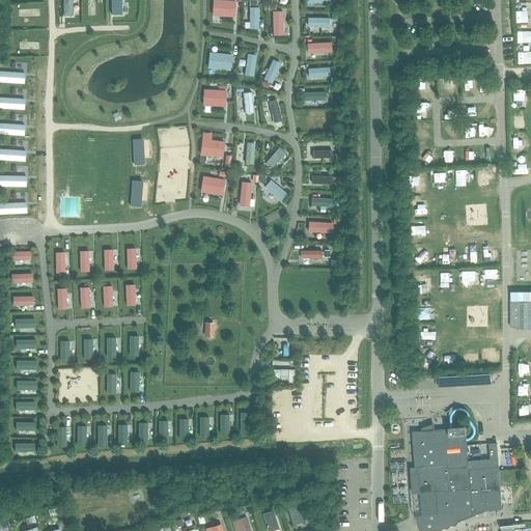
[(72,0),(62,0),(63,16),(73,15),(72,0)]
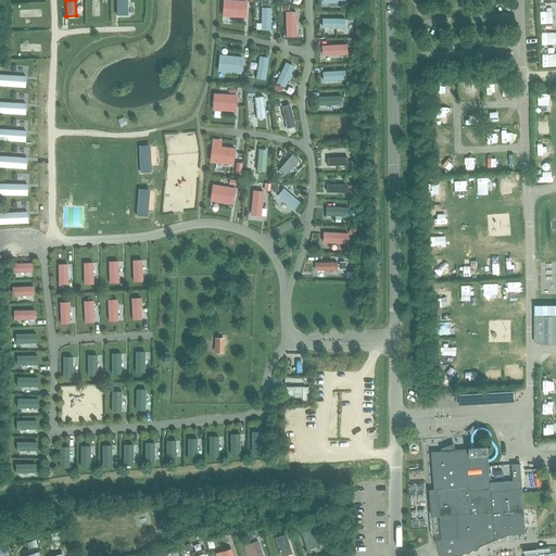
[(100,15),(99,0),(90,0),(91,16),(100,15)]
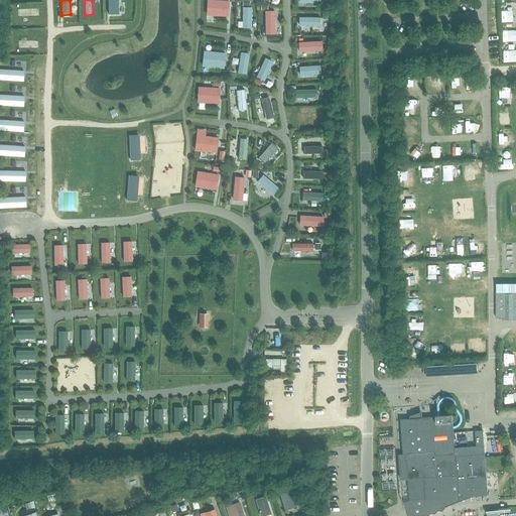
[(118,0),(108,0),(108,13),(118,13),(118,0)]
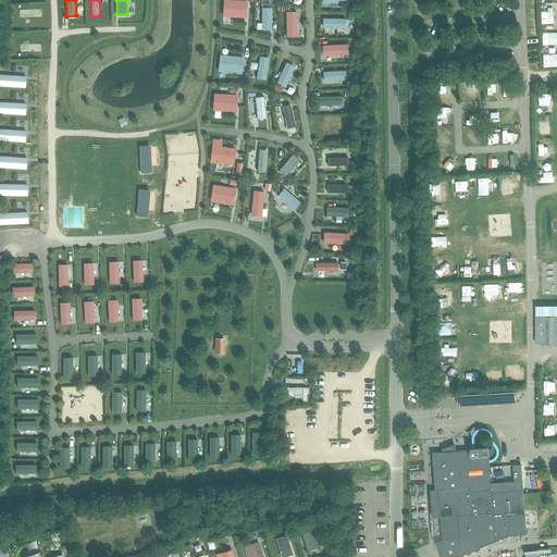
[(246,17),(247,0),(236,0),(223,0),(223,16),(246,17)]
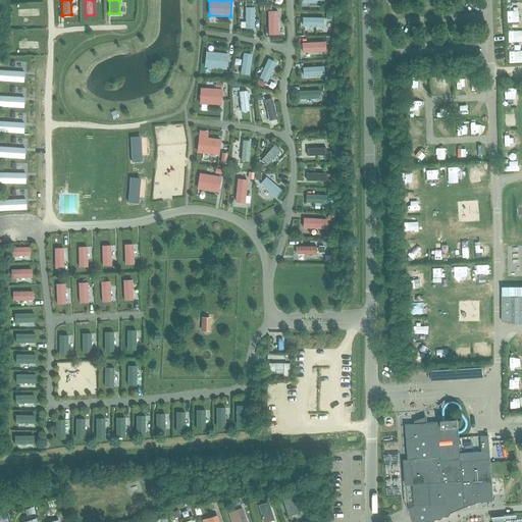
[(520,4),(505,4),(506,15),(520,15),(520,4)]
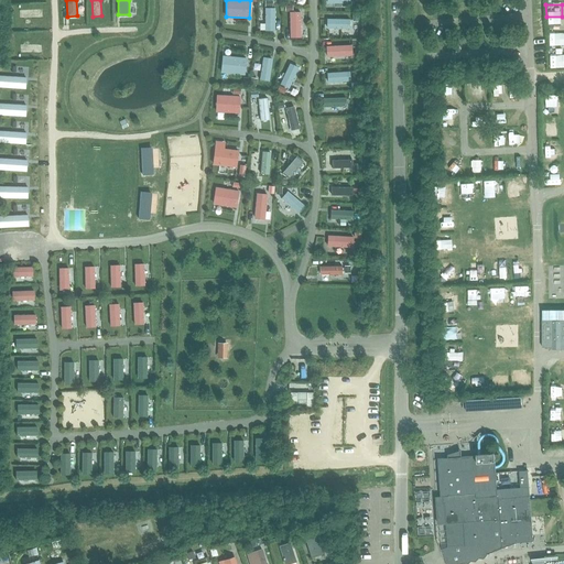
[(274,8),(266,8),(266,30),(274,30),(274,8)]
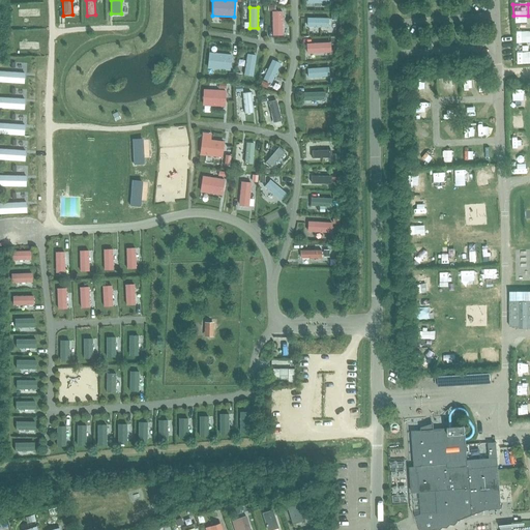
[(40,16),(40,8),(19,8),(19,17),(40,16)]
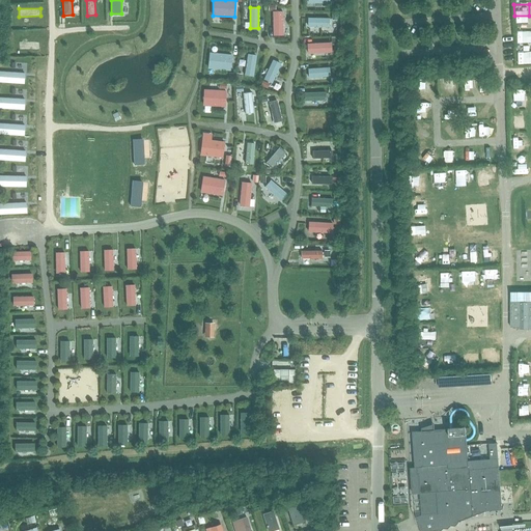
[(283,10),(273,10),(274,35),(284,34),(283,10)]
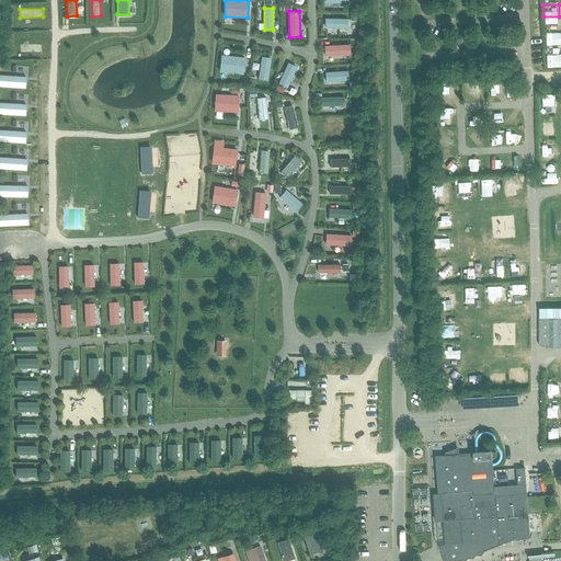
[(348,29),(348,19),(325,18),(325,29),(348,29)]
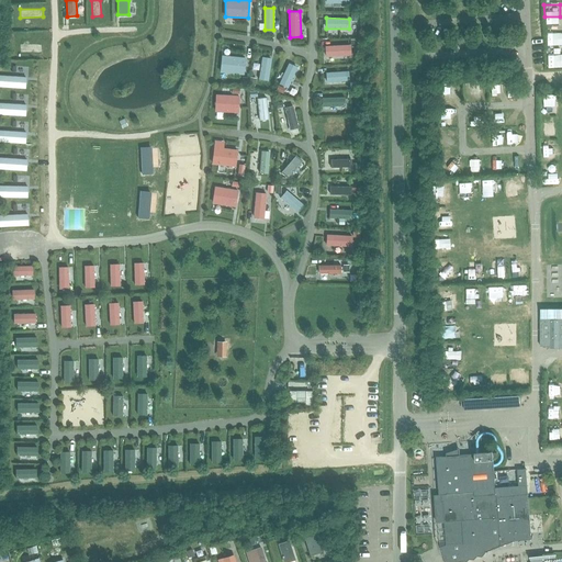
[(560,38),(560,25),(543,26),(543,40),(560,38)]
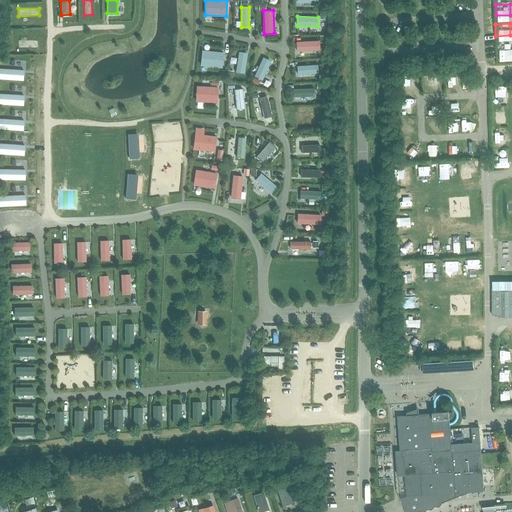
[(37,48),(37,40),(19,40),(19,48),(37,48)]
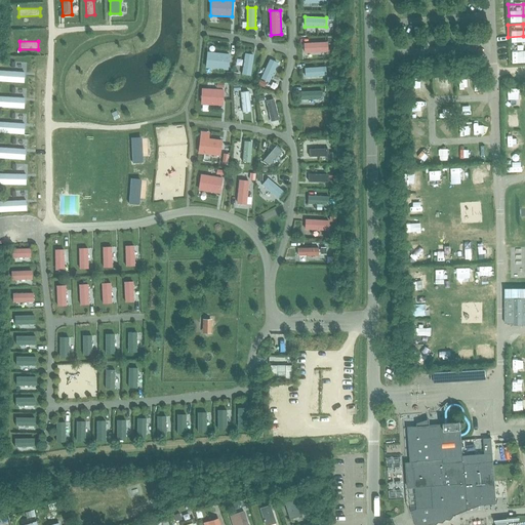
[(328,51),(328,41),(304,42),(305,52),(328,51)]
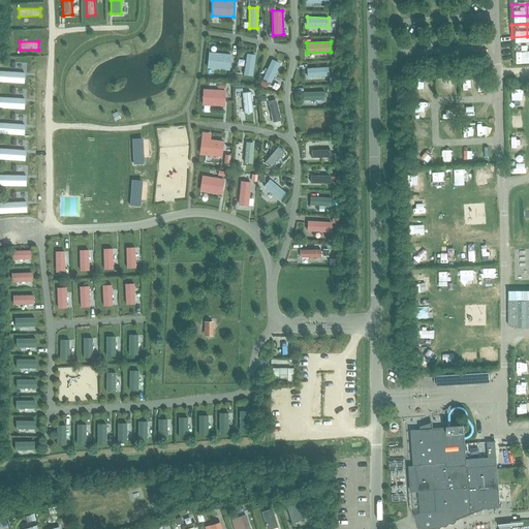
[(515,59),(528,59),(528,45),(515,45),(515,59)]
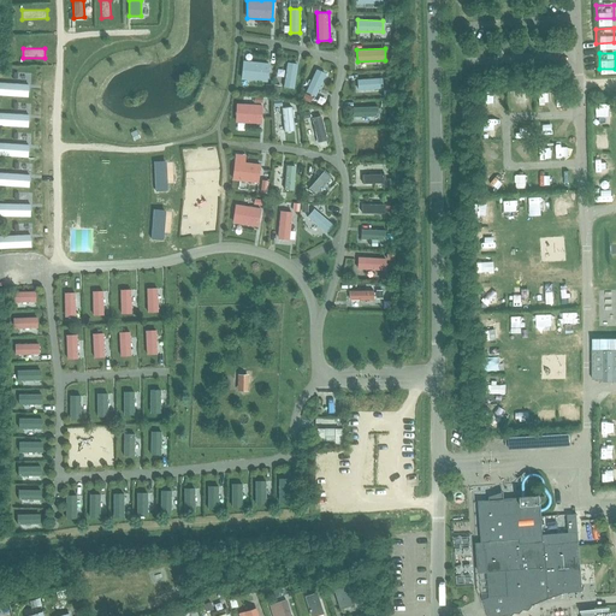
[(267,81),(270,63),(243,60),(242,78),(267,81)]
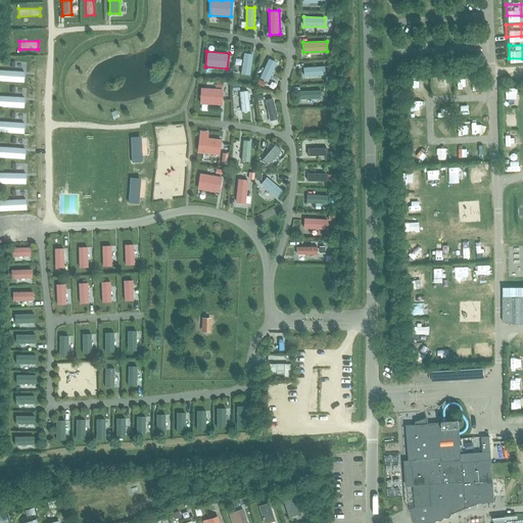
[(253,54),(244,52),(241,74),(250,76),(253,54)]
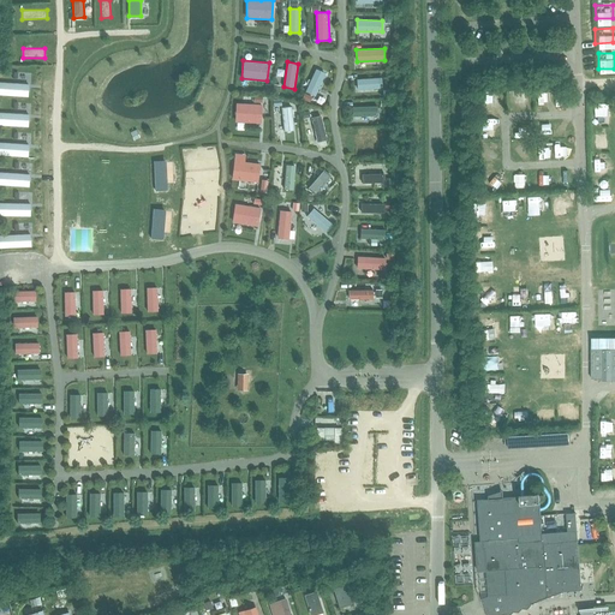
[(326,73),(316,69),(305,93),(315,96),(326,73)]
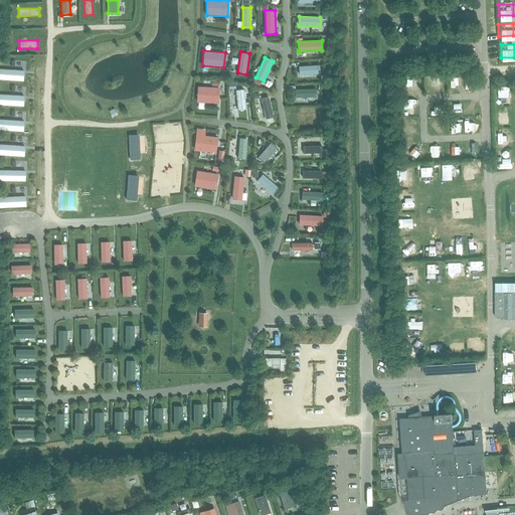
[(321,73),(321,64),(299,66),(299,75),(321,73)]
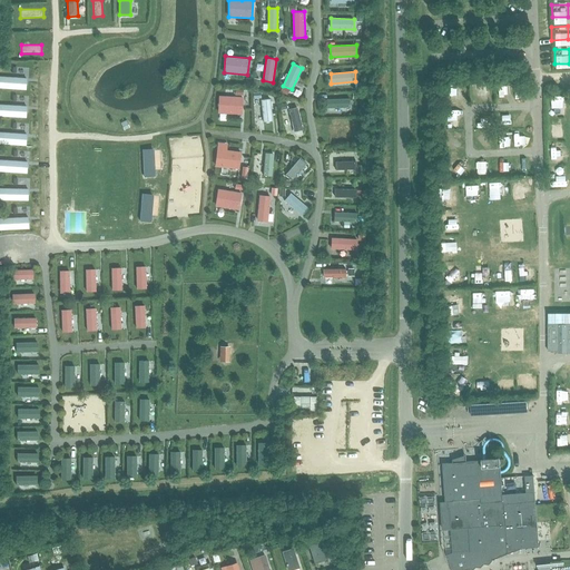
[(0,87),(25,89),(26,78),(0,75),(0,87)]
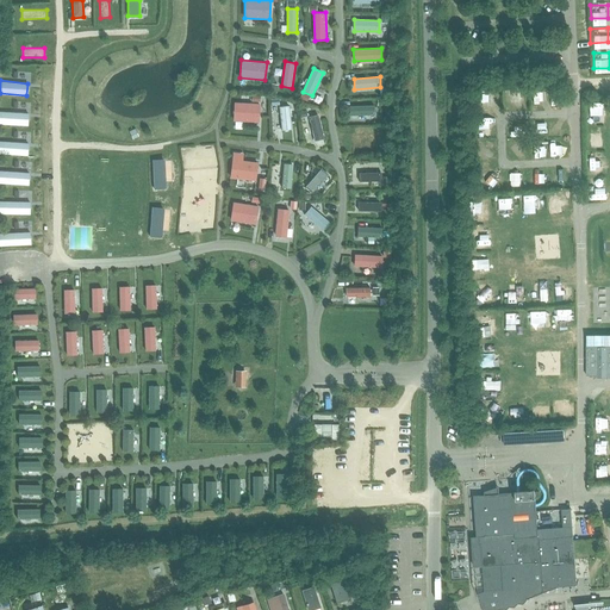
[(512,103),(522,98),(517,85),(506,88),(512,103)]
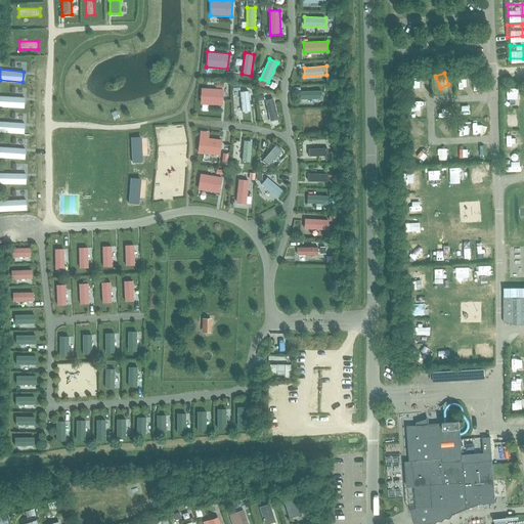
[(409,90),(424,90),(424,76),(409,76),(409,90)]
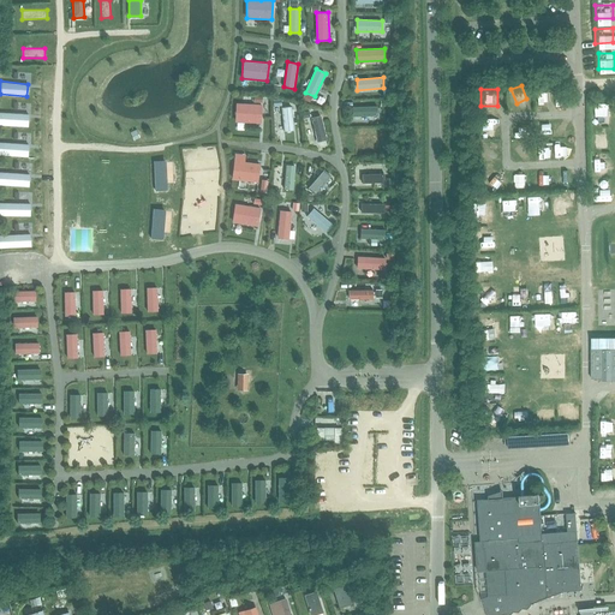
[(608,118),(608,101),(590,101),(590,118),(608,118)]
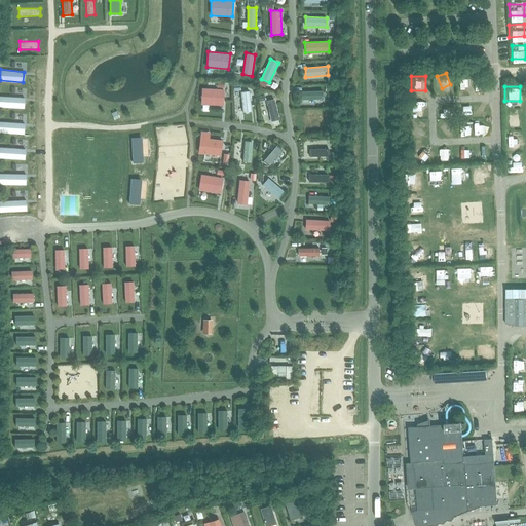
[(223,106),(224,89),(202,88),(201,104),(223,106)]
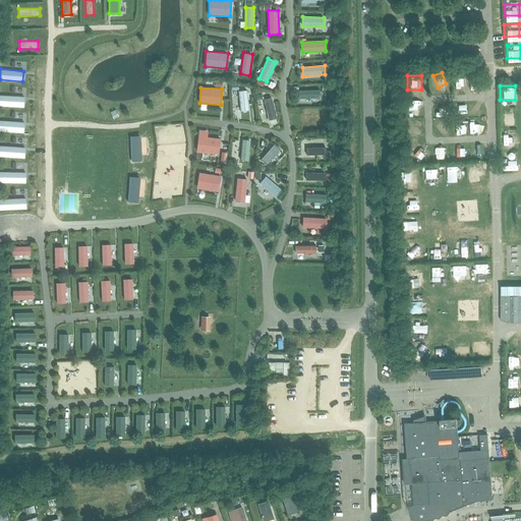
[(247,90),(239,91),(241,112),(249,111),(247,90)]
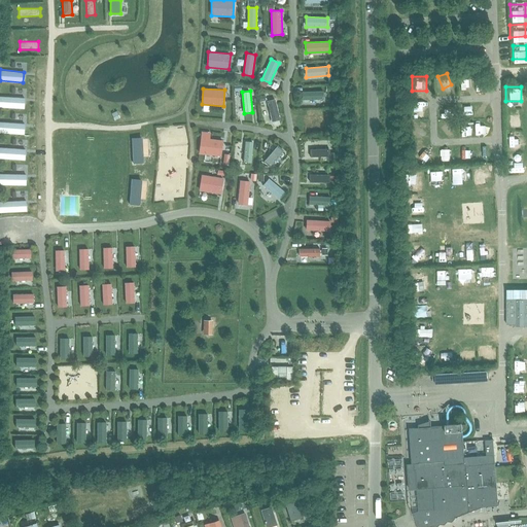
[(324,99),(323,91),(303,92),(303,100),(324,99)]
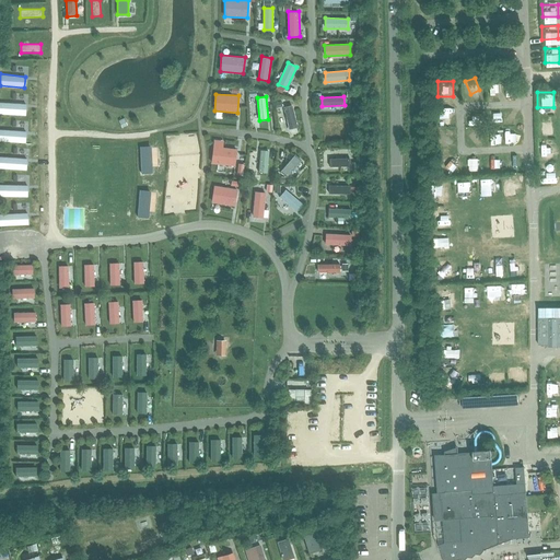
[(0,113),(25,116),(25,104),(0,102),(0,113)]
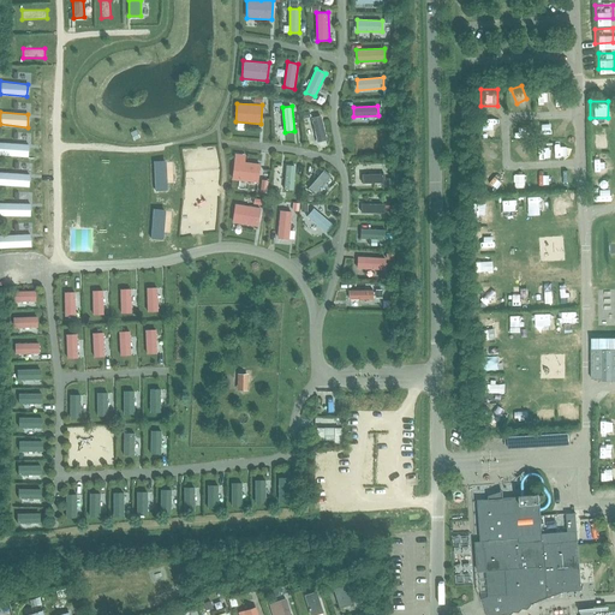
[(322,115),(311,118),(317,143),(328,141),(322,115)]
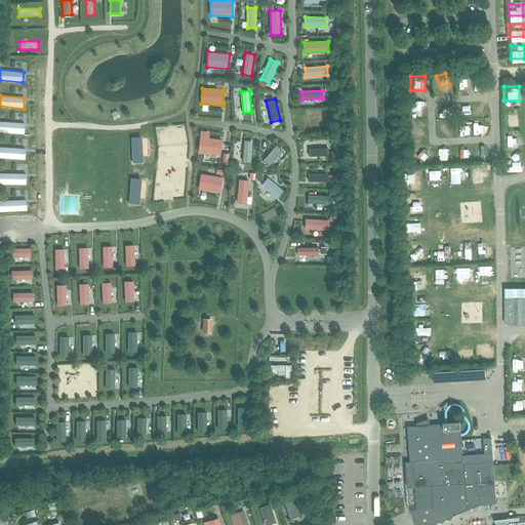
[(481,103),(468,102),(468,111),(481,111),(481,103)]
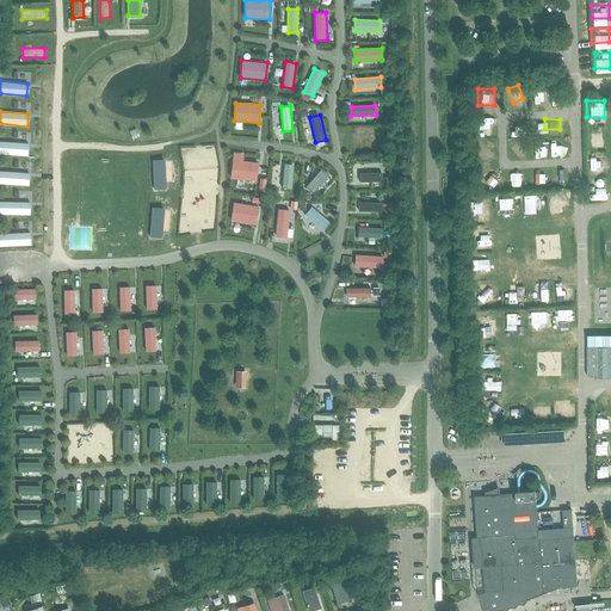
[(586,129),(586,142),(604,142),(604,129),(586,129)]
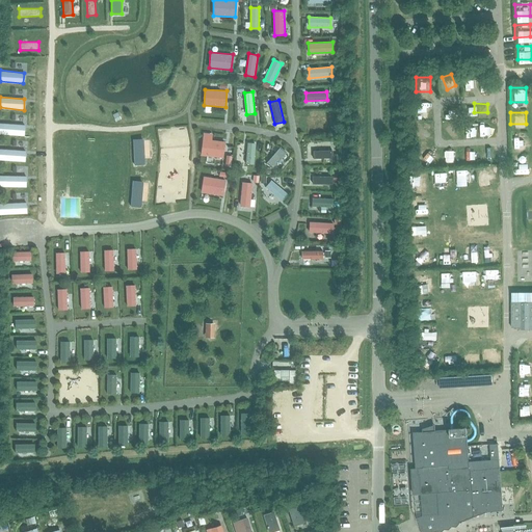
[(327,125),(327,116),(308,117),(308,125),(327,125)]
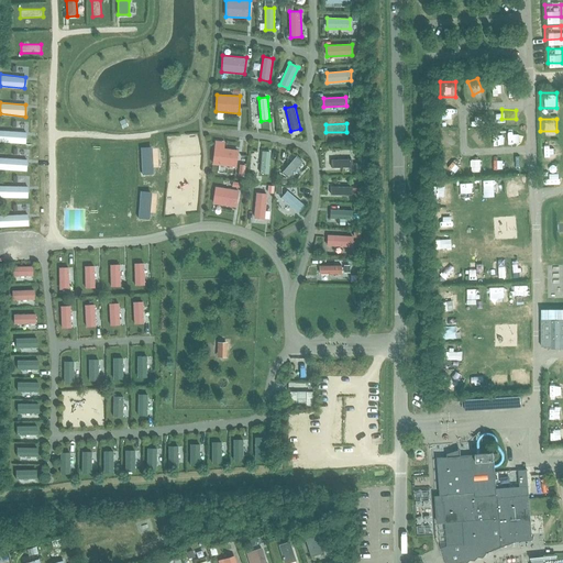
[(441,123),(440,134),(450,134),(450,124),(441,123)]
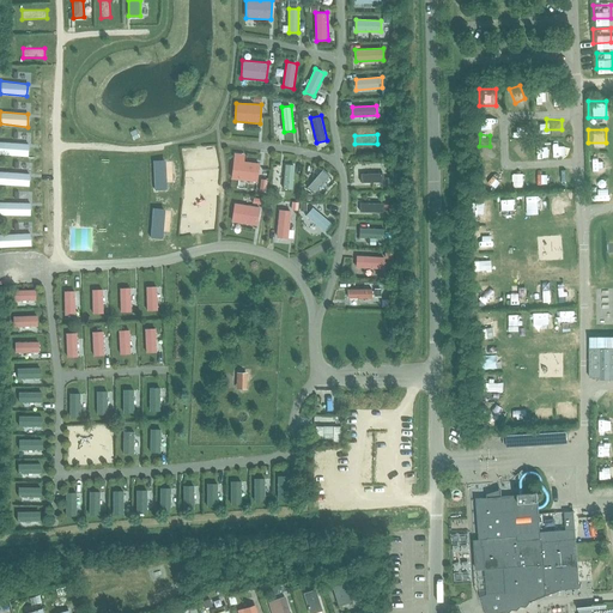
[(0,153),(28,157),(28,144),(0,141),(0,153)]
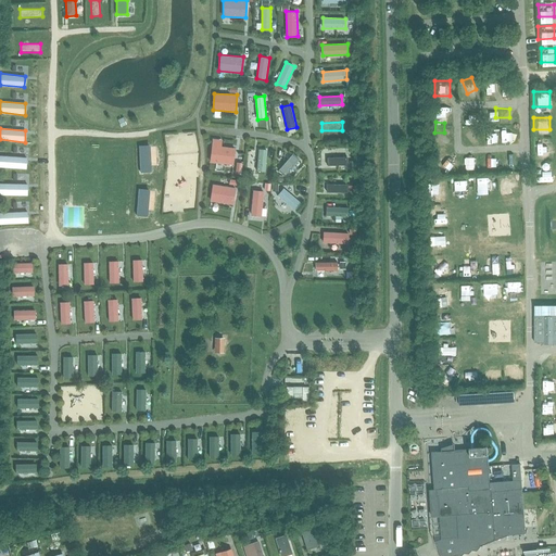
[(552,151),(551,136),(534,137),(534,151),(552,151)]
